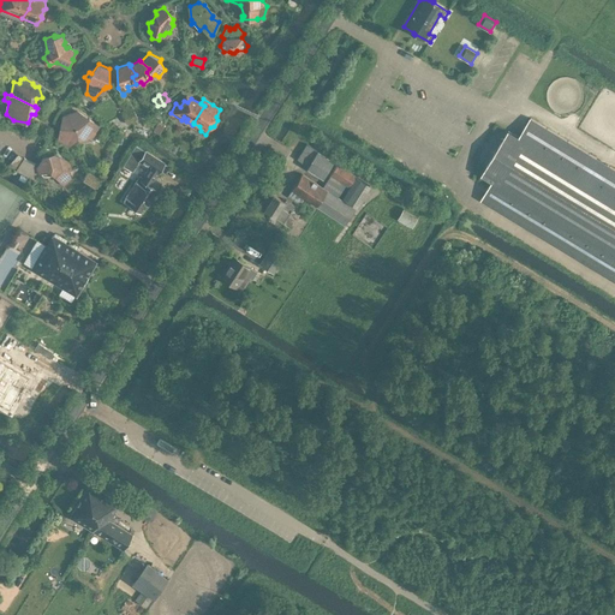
[(101,126),(77,111),(63,117),(61,124),(63,126),(61,130),(60,132),(58,141),(69,147),(78,139),(81,141),(88,138),(90,136),(94,136),(101,126)]
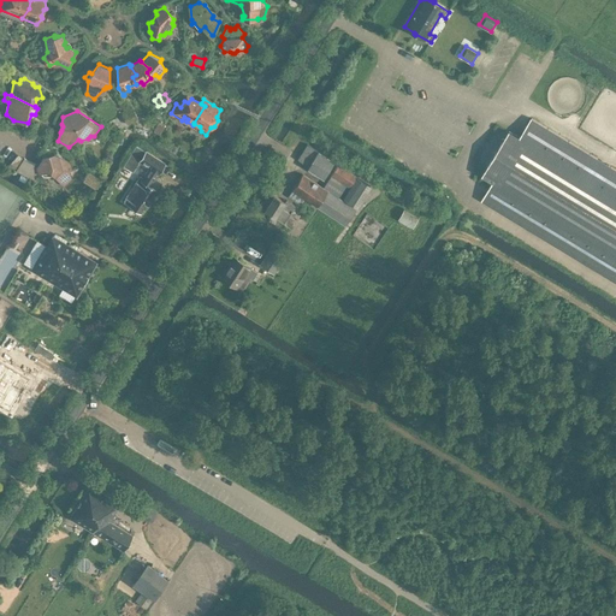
[(138,118),(135,111),(129,113),(134,123),(138,118)]
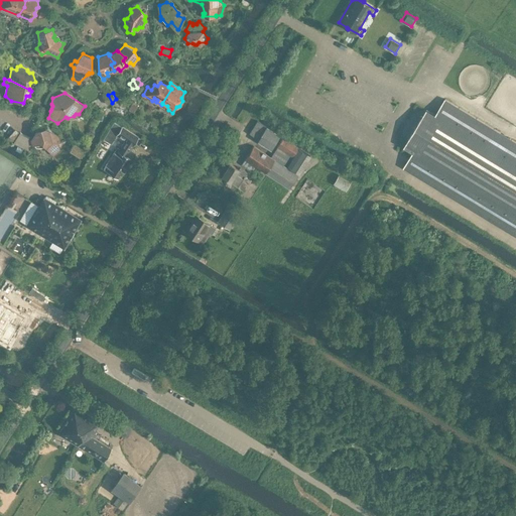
[(108,95),(104,98),(107,104),(112,103),(108,95)]
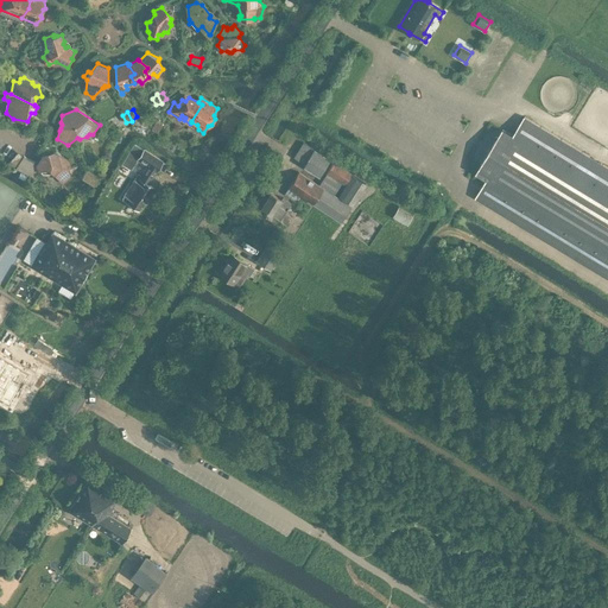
[(607,166),(525,116),(513,135),(504,128),(476,172),(487,179),(476,197),(607,277),(607,166)]
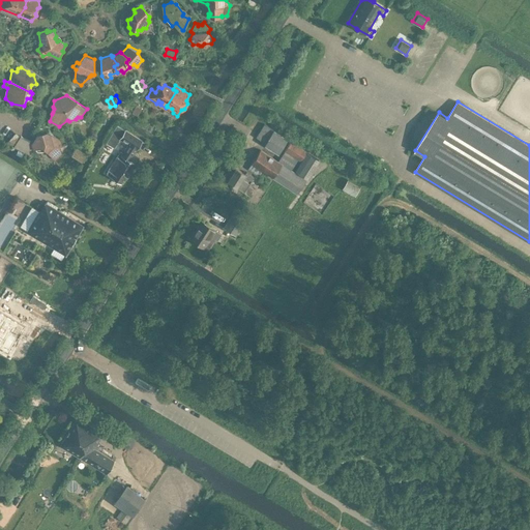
[(142,109),(137,105),(133,113),(138,116),(142,109)]
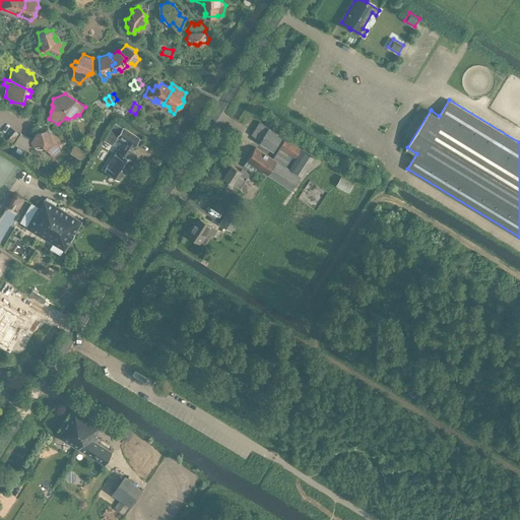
[(268,127),(259,121),(251,134),(260,140),(259,142),(273,151),(282,136),(268,127)]
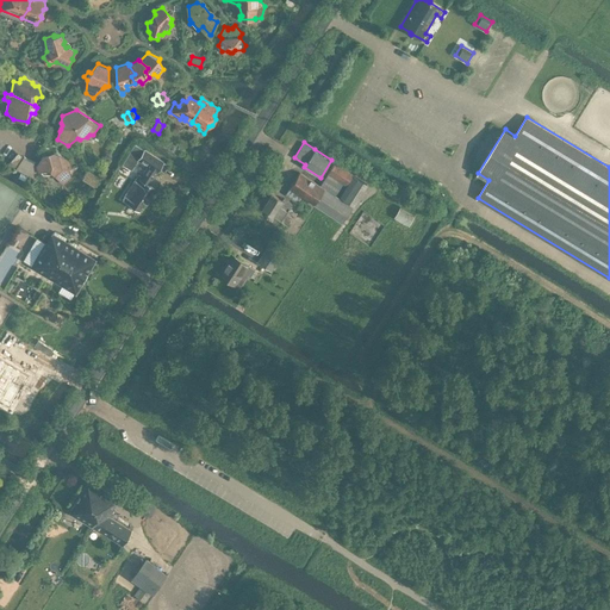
[(143,211),(157,188),(150,184),(163,161),(135,144),(122,166),(131,172),(138,160),(148,166),(142,175),(138,174),(135,180),(123,198),(131,204),(143,211)]
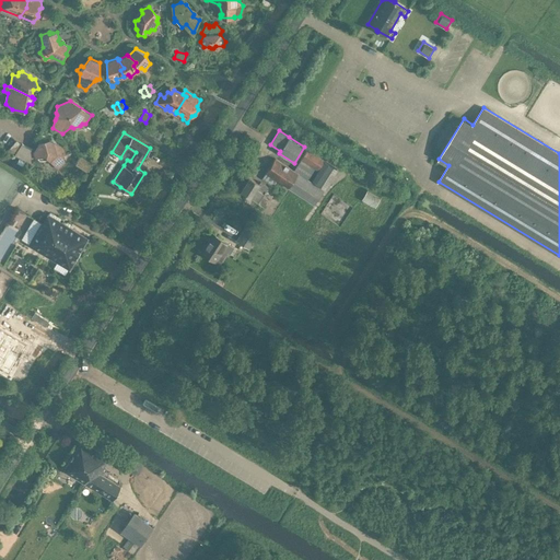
[(45,154),(58,168),(66,163),(62,154),(66,153),(63,147),(54,141),(44,143),(39,142),(35,149),(27,147),(23,159),(32,162),(35,156),(45,154)]
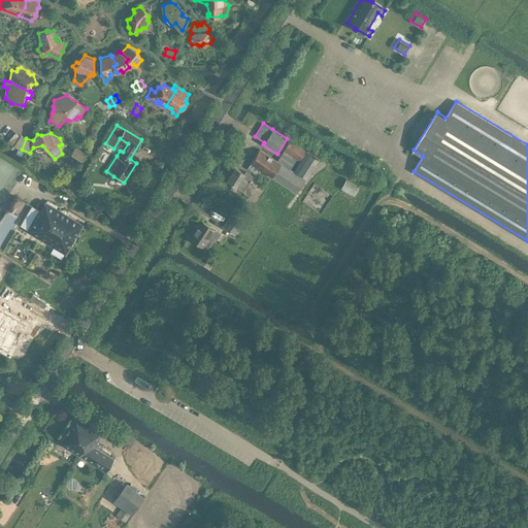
[(26,138),(21,135),(14,145),(22,150),(26,138)]
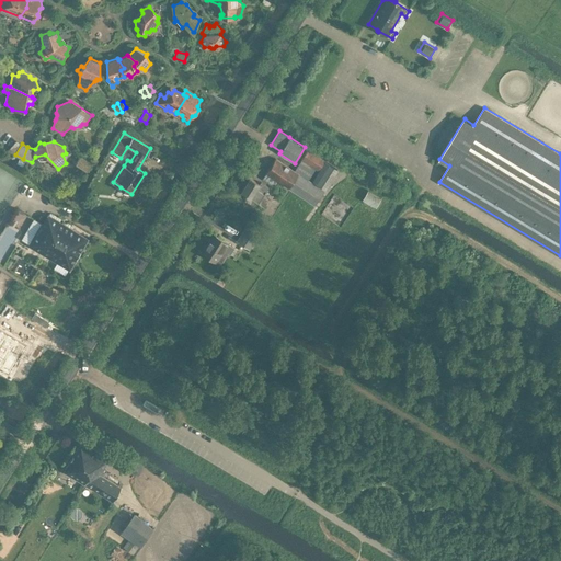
[(276,158),(262,179),(273,186),(277,181),(315,206),(324,191),(309,180),(316,169),(319,171),(312,181),(325,190),(339,169),(325,160),(308,149),(295,171),(276,158)]
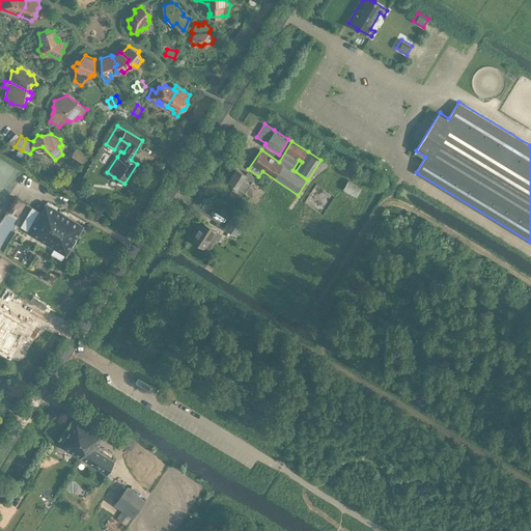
[(87,154),(77,147),(72,155),(83,161),(87,154)]
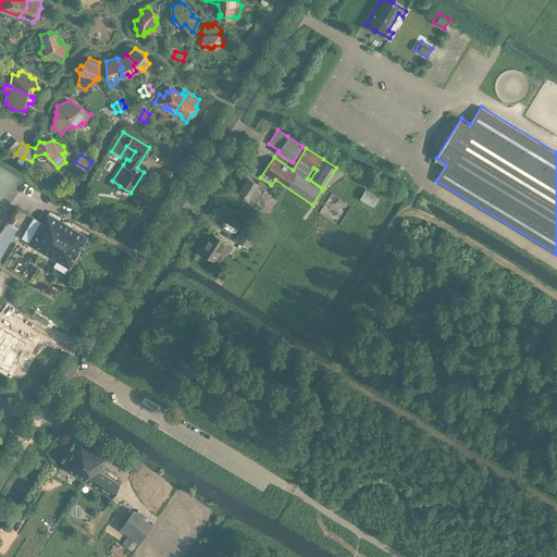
[(248,175),(238,190),(257,202),(257,201),(263,207),(272,194),(264,189),(267,186),(259,180),(258,182),(248,175)]
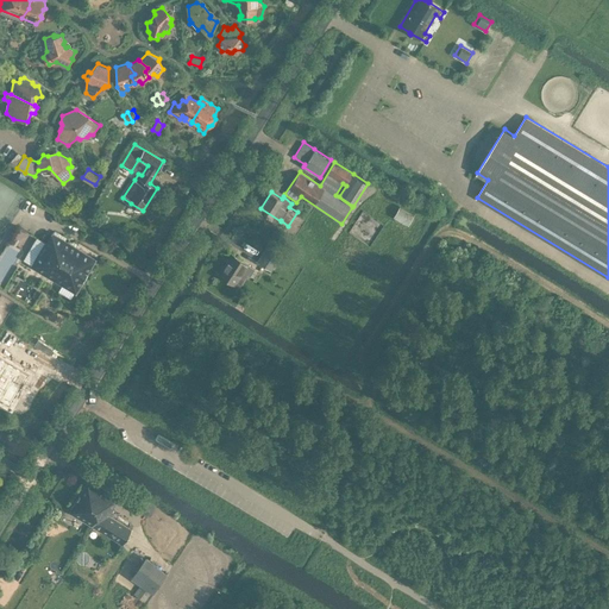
[(415,214),(400,205),(393,218),(407,226),(415,214)]
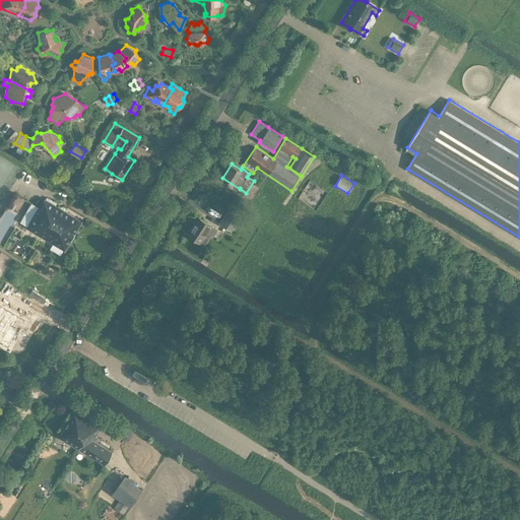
[(92,185),(84,181),(80,189),(88,193),(92,185)]
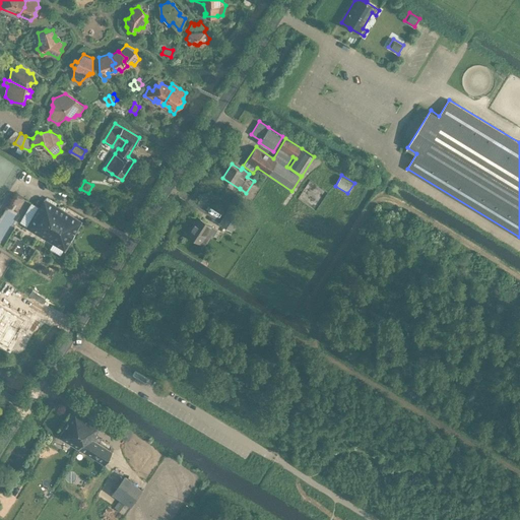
[(66,250),(83,220),(46,198),(40,207),(31,202),(20,221),(27,225),(26,226),(66,250)]
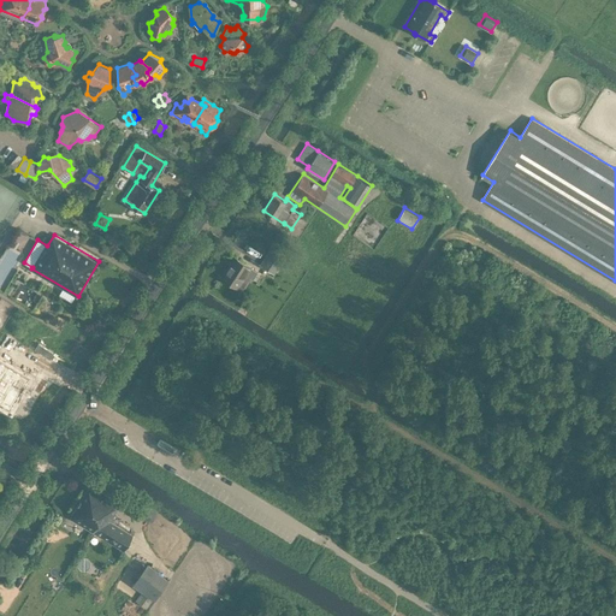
[(272,246),(259,266),(273,274),(286,255),(272,246)]
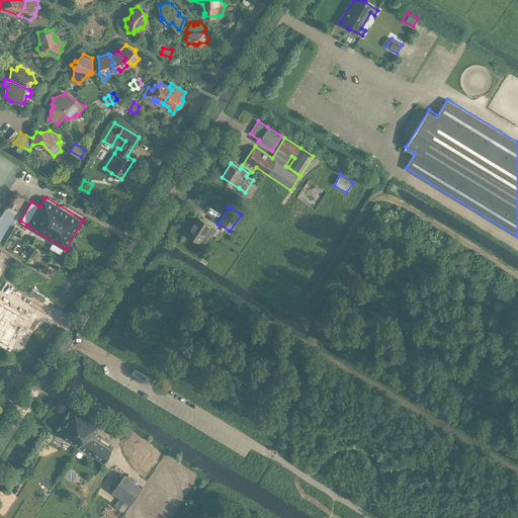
[(200,241),(203,244),(210,234),(212,236),(217,230),(196,216),(185,234),(199,243),(200,241)]
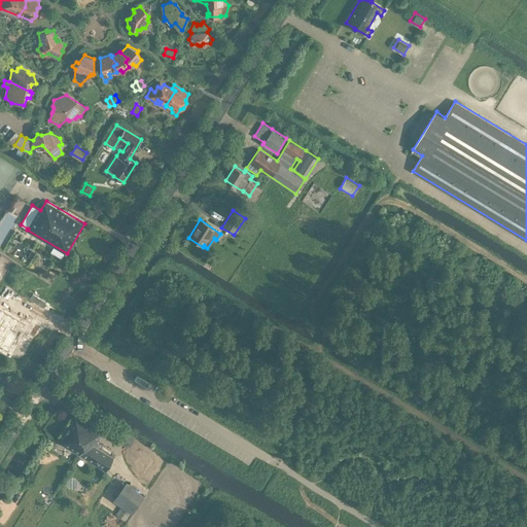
[(0,306),(0,342),(9,348),(26,321),(0,306)]
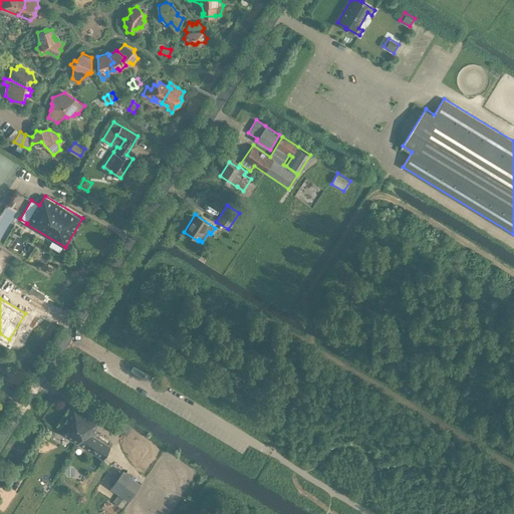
[(103,461),(111,446),(92,435),(100,422),(73,406),(57,432),(103,461)]
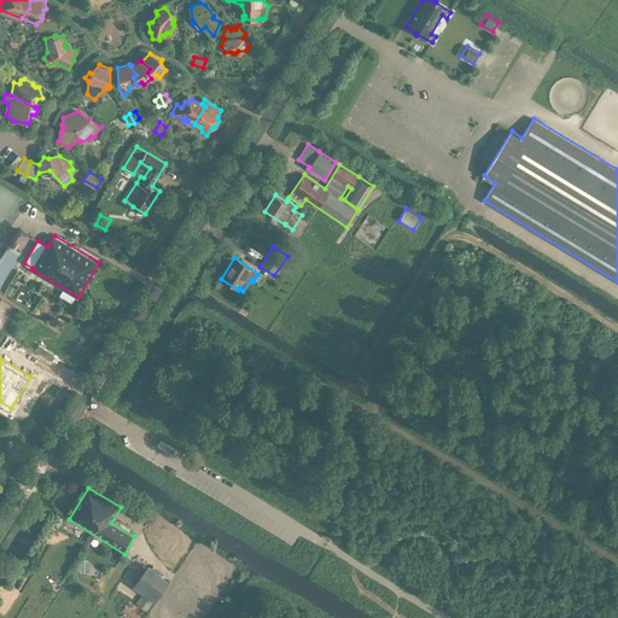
[(151,525),(156,518),(135,505),(132,512),(151,525)]
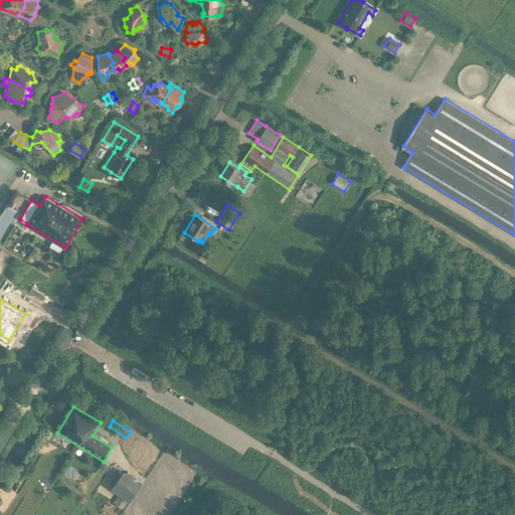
[(113,503),(123,509),(141,484),(124,472),(114,487),(121,491),(113,503)]
